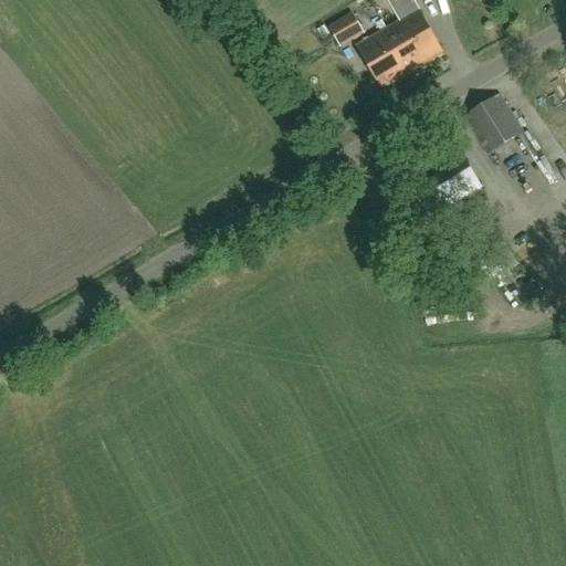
[(387,0),(400,22),(357,48),(381,90),(443,54),(410,0),(387,0)]
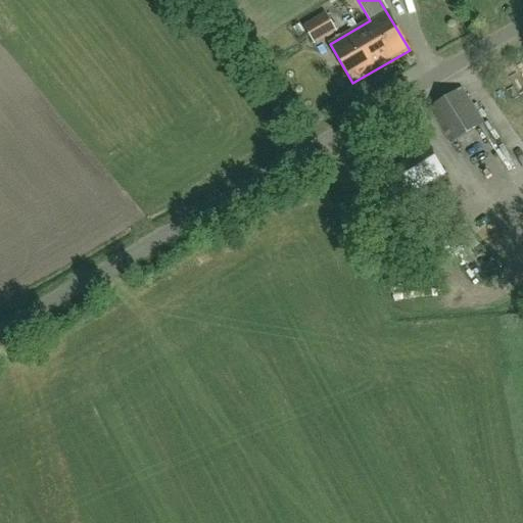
[(314,45),(336,32),(325,14),(303,27),(314,45)]
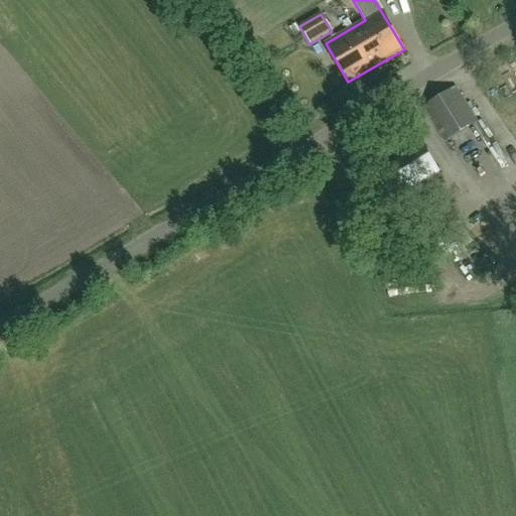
[(423,109),(445,143),(478,123),(456,89),(423,109)]
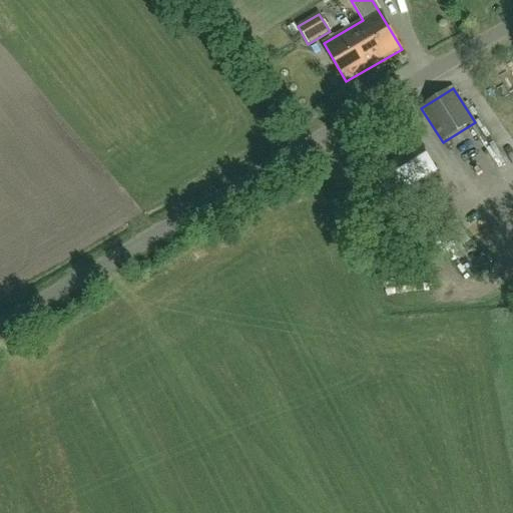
[(436,170),(420,145),(373,176),(388,200),(436,170)]
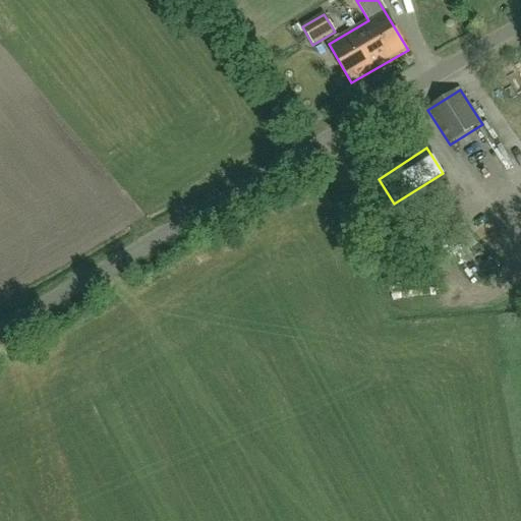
[(418,208),(440,242),(453,234),(465,226),(444,192),(418,208)]
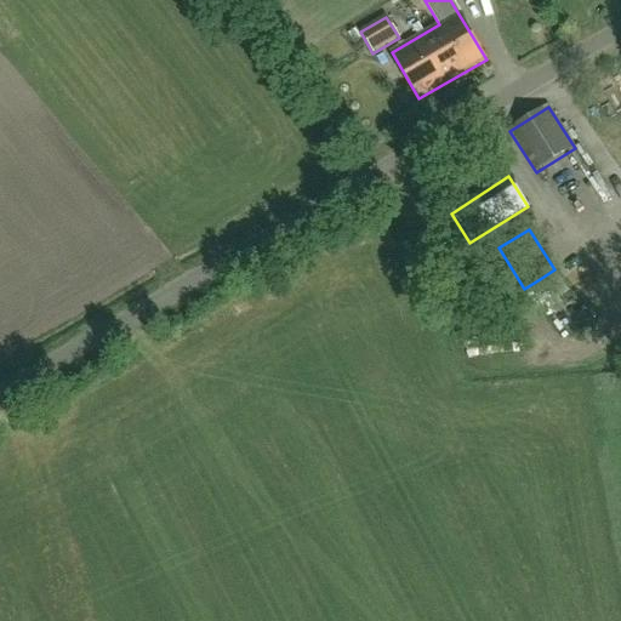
All buildings are outlined.
